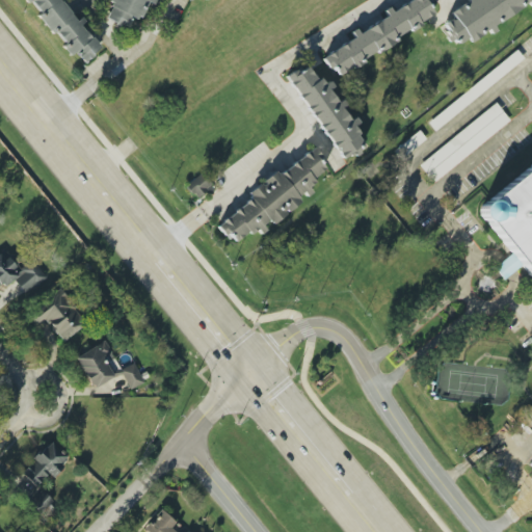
[(59,0),(100,48),(84,62),(75,51),(70,56),(62,47),(64,45),(55,32),(52,34),(36,16),(40,14),(29,0),(27,3),(24,0),(59,0)]
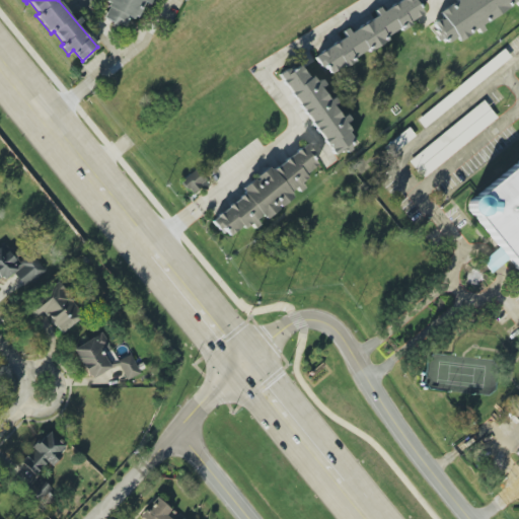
[(145,0),(135,20),(128,16),(122,28),(103,16),(108,7),(103,4),(105,0),(145,0)]
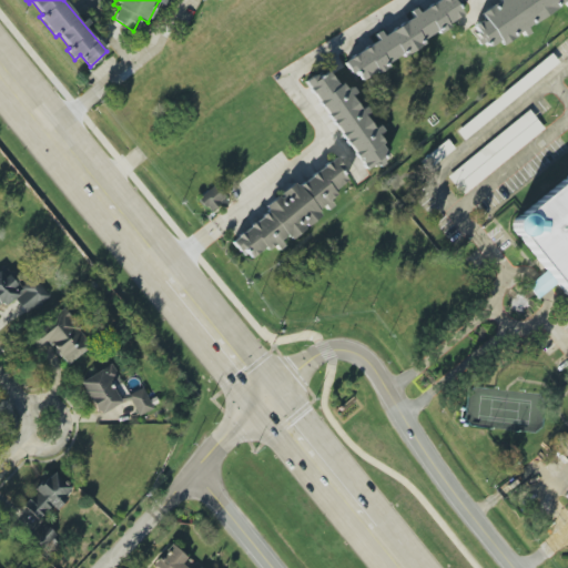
[(347,59),(376,40),(373,34),(378,30),(383,37),(413,17),(408,11),(415,7),(418,12),(436,0),(457,0),(459,3),(456,6),(462,13),(448,23),(449,27),(437,34),(436,31),(422,40),(424,44),(404,57),(402,53),(386,63),(388,68),(374,75),(373,73),(361,81),(355,71),(351,73),(343,61),(347,59)]
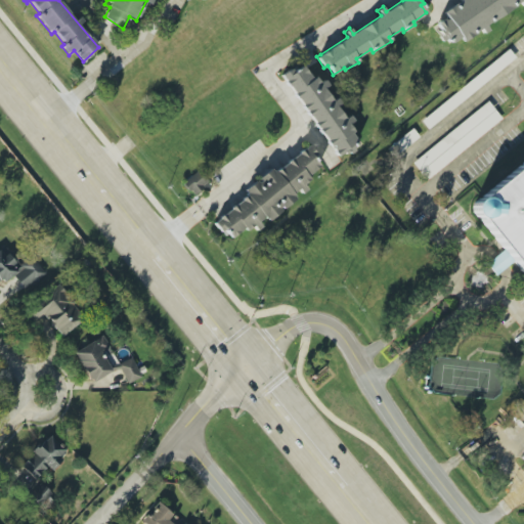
[(450,43),(448,38),(442,42),(435,30),(439,28),(436,24),(445,17),(442,12),(460,1),(459,0),(523,0),(523,4),(522,6),(519,2),(485,26),(488,32),(483,34),(479,29),(463,41),(460,37),(450,43)]
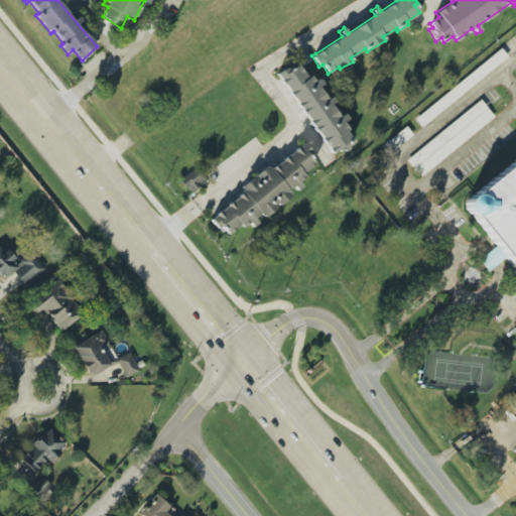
[(413,117),(419,125),(509,59),(503,51),(413,117)]
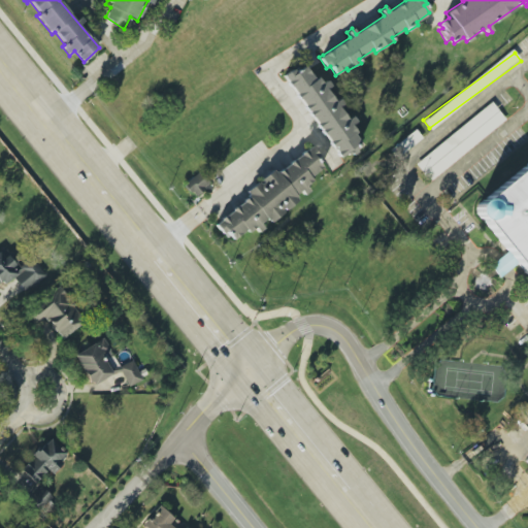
[(339,157),(283,76),(293,69),(295,72),(304,66),(314,78),(317,76),(320,81),(325,78),(330,87),(327,90),(333,99),(338,95),(344,104),(338,108),(345,118),(350,113),(356,122),(352,126),(356,132),(353,134),(359,142),(339,157)]
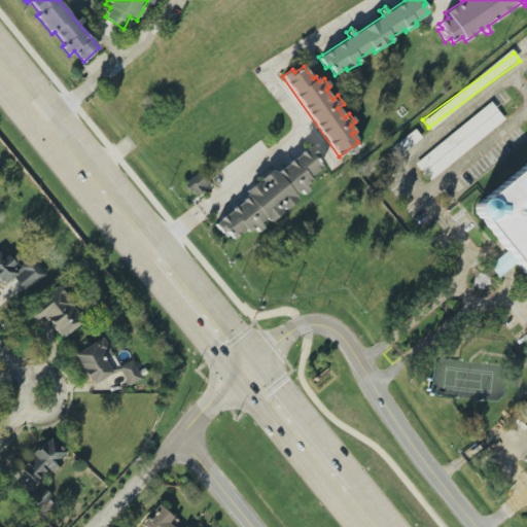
[(415,164),(429,181),(504,119),(491,102),(415,164)]
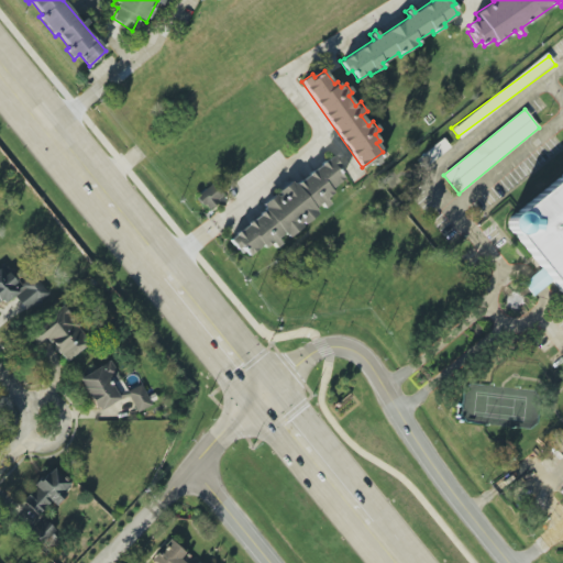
[(247,256),(232,236),(265,210),(262,203),(289,180),(294,186),(331,156),(345,176),(329,188),(332,192),(326,198),(329,203),(323,209),(319,203),(312,209),(317,214),(287,239),(283,233),(277,239),(282,243),(275,249),(271,243),(264,247),(262,245),(247,256)]
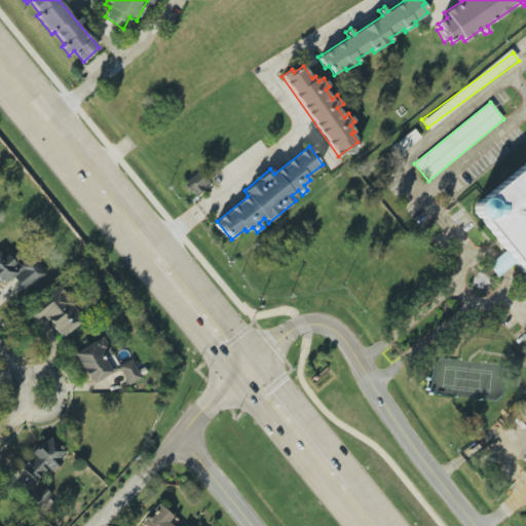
[(525,273),(473,209),(525,165),(525,273)]
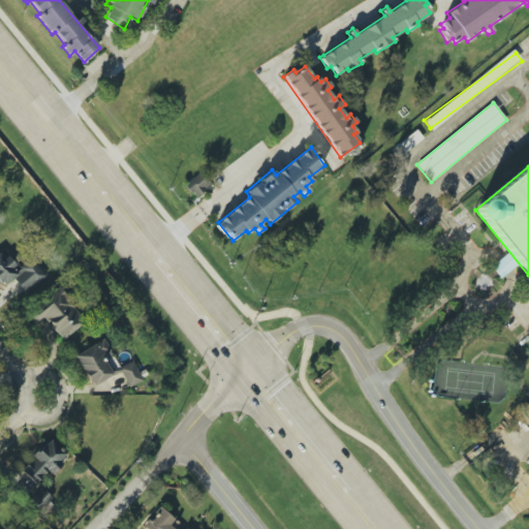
[(211,183),(199,172),(184,186),(195,198),(211,183)]
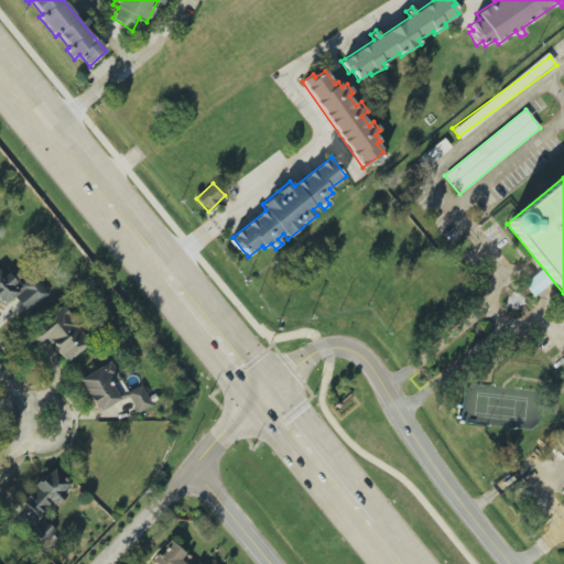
[(50,295),(34,275),(22,284),(12,270),(4,275),(0,269),(0,305),(14,295),(26,312),(50,295)]
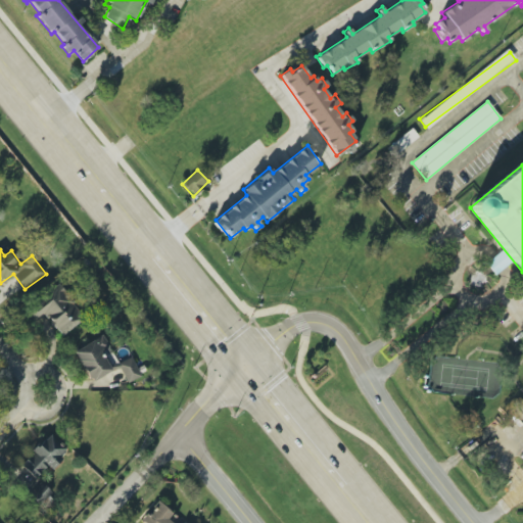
[(61,336),(85,318),(61,287),(31,311),(37,319),(44,314),(61,336)]
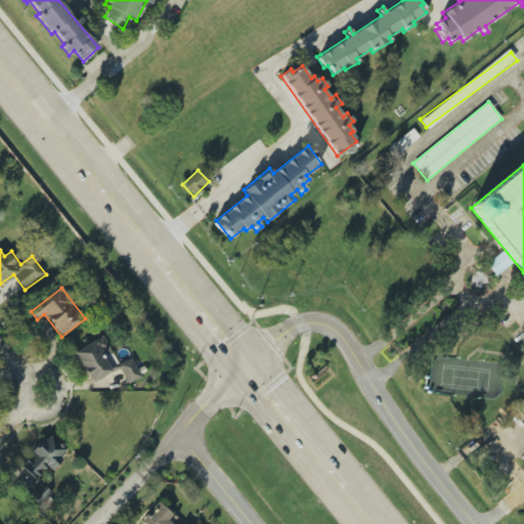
[(127,384),(140,377),(131,357),(118,364),(103,336),(74,351),(89,383),(120,368),(127,384)]
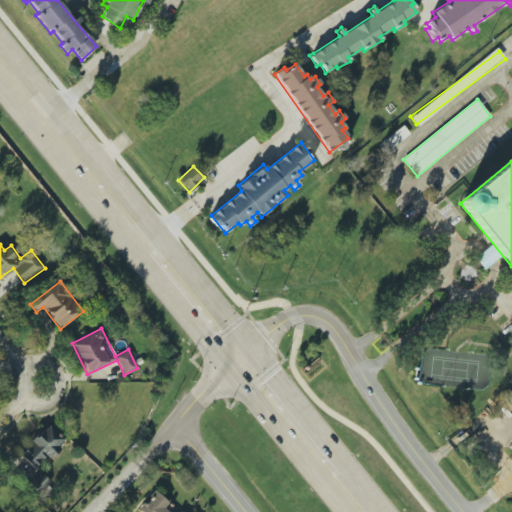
[(65,441),(48,424),(19,455),(34,469),(46,456),(49,459),(65,441)]
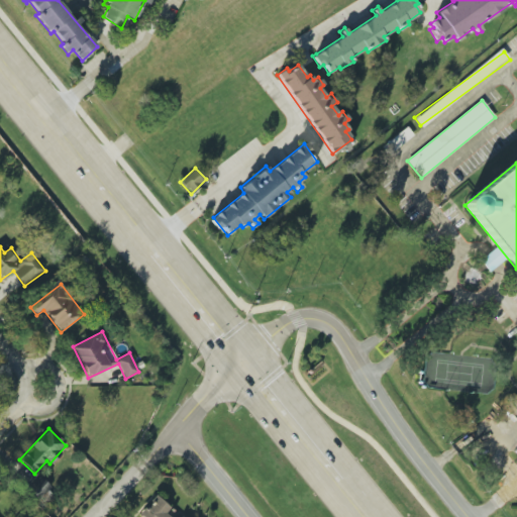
[(40,503),(53,489),(39,477),(27,491),(40,503)]
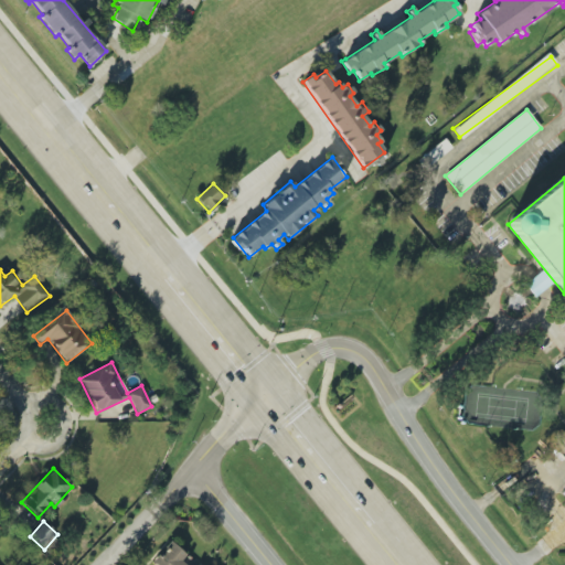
[(155,564),(151,562),(169,541),(195,564),(155,564)]
